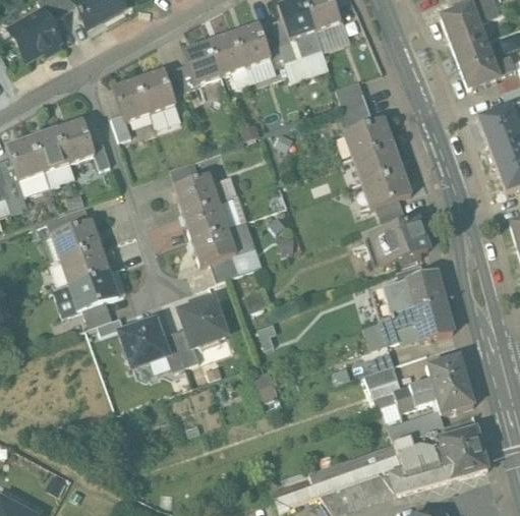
[(62,14),(54,0),(38,0),(43,10),(49,21),(62,14)]
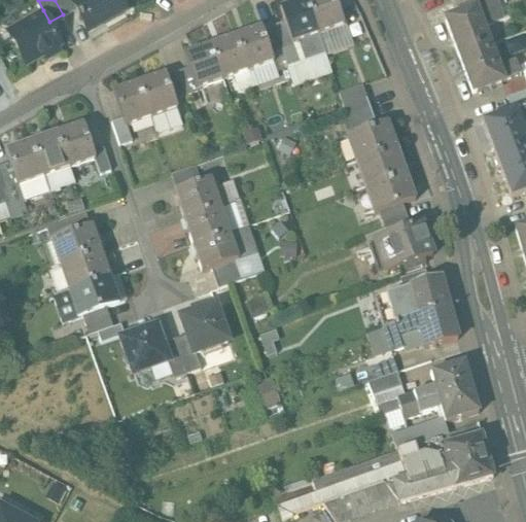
[(55,0),(63,14),(77,6),(73,0),(55,0)]
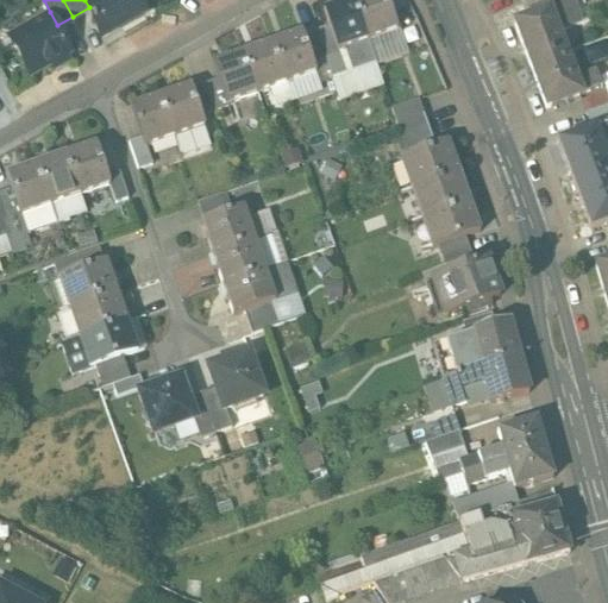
[(85,0),(89,7),(102,31),(148,5),(144,0),(85,0)]
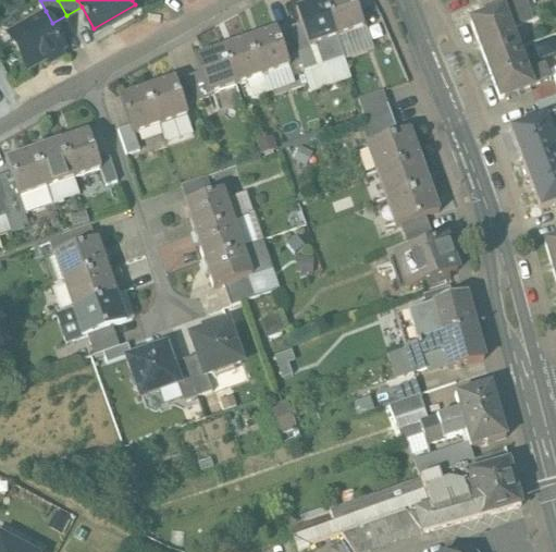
[(294,0),(301,20),(309,43),(311,41),(316,39),(323,61),(344,53),(336,32),(325,0),(294,0)]
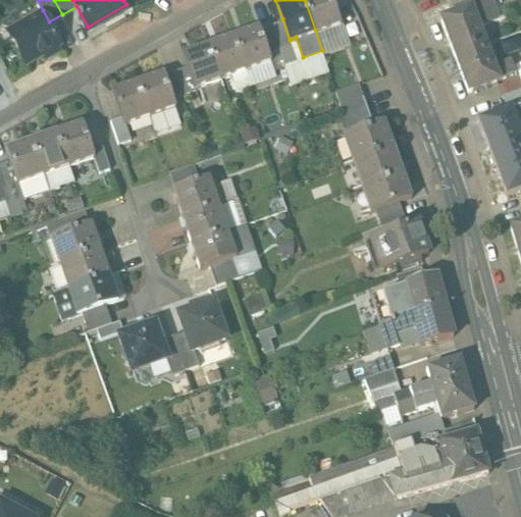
[(305,0),(315,30),(342,20),(333,0),(305,0)]
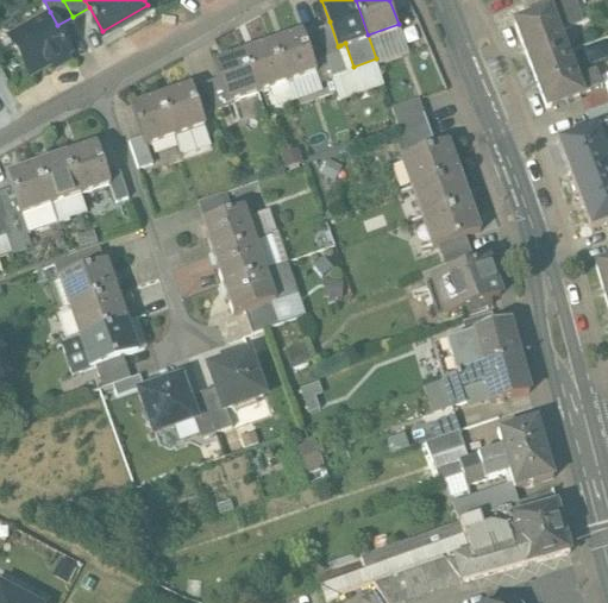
[(563,0),(553,4),(562,27),(580,20),(572,0),(563,0)]
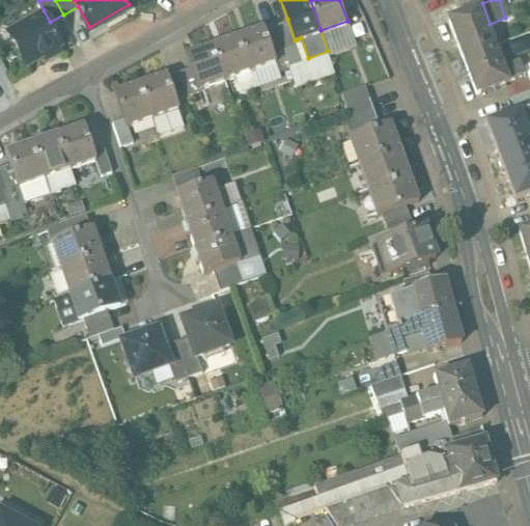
[(482,3),(450,16),(478,89),(510,78),(504,63),(490,24),(482,3)]
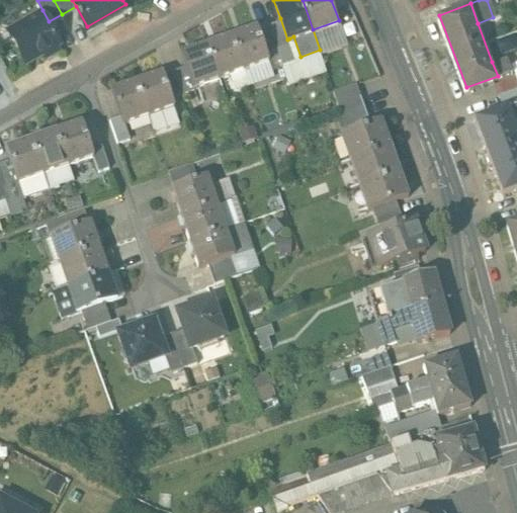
[(49,21),(42,10),(8,29),(26,61),(60,41),(49,21)]
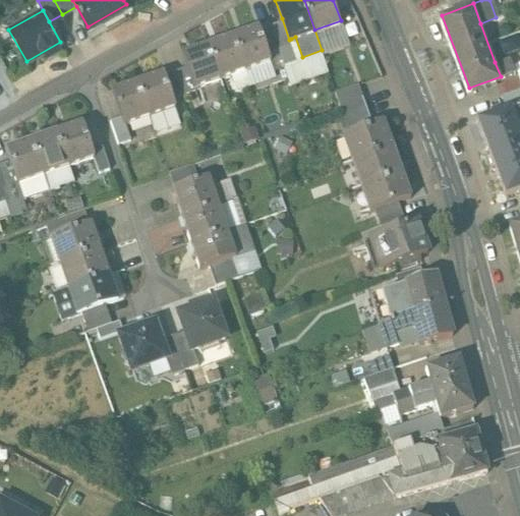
[(289,40),(282,18),(271,22),(278,45),(285,63),(298,59),(291,39),(289,40)]
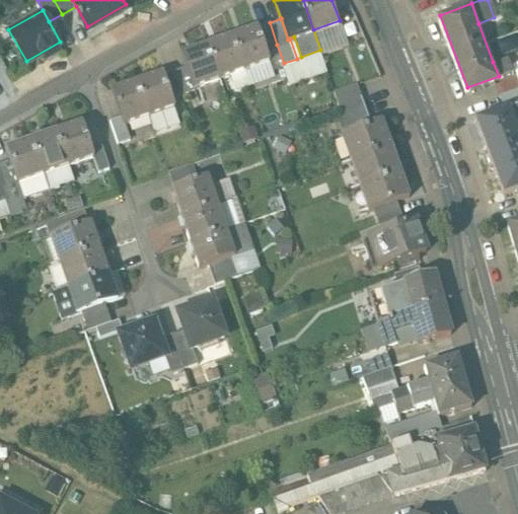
[(270,22),(260,26),(267,49),(277,45),(270,22)]
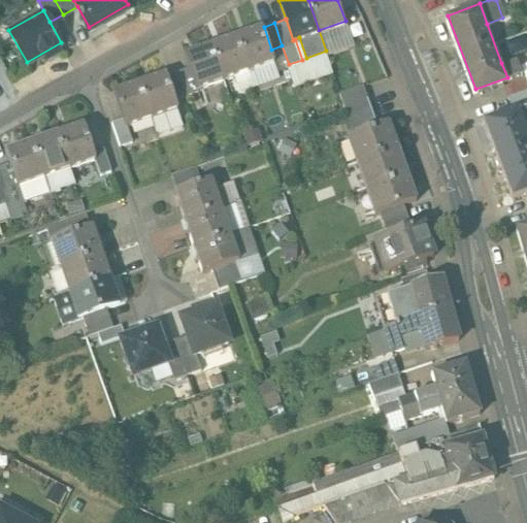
[(263,24),(236,33),(248,67),(274,59),(271,50),(264,27),(263,24)]
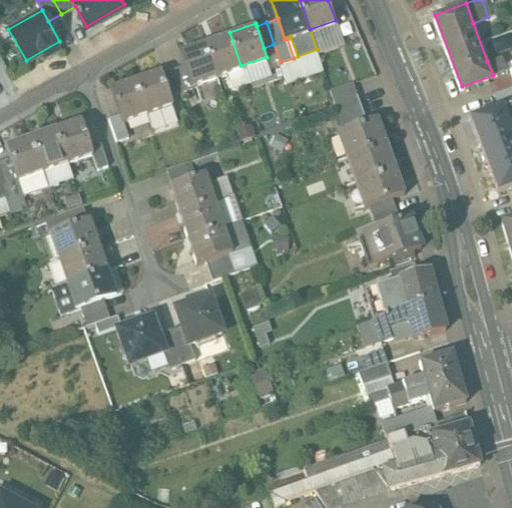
[(229,32),(204,40),(216,74),(240,65),(229,32)]
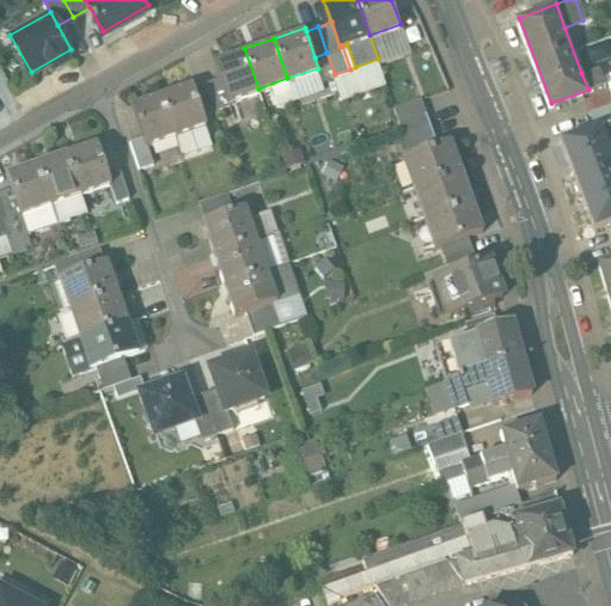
[(244,48),(214,57),(220,74),(228,98),(258,89),(244,48)]
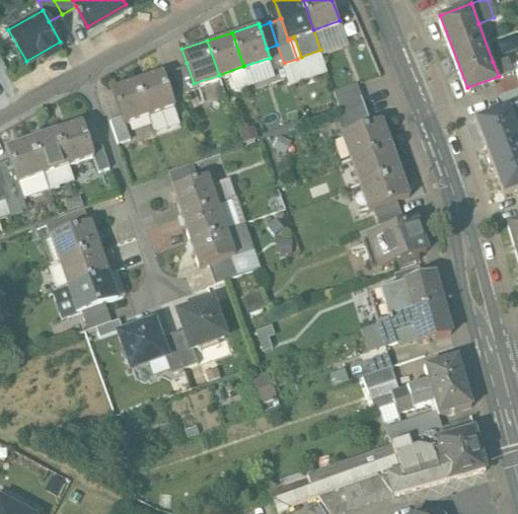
[(509,56),(493,62),(499,76),(514,70),(509,56)]
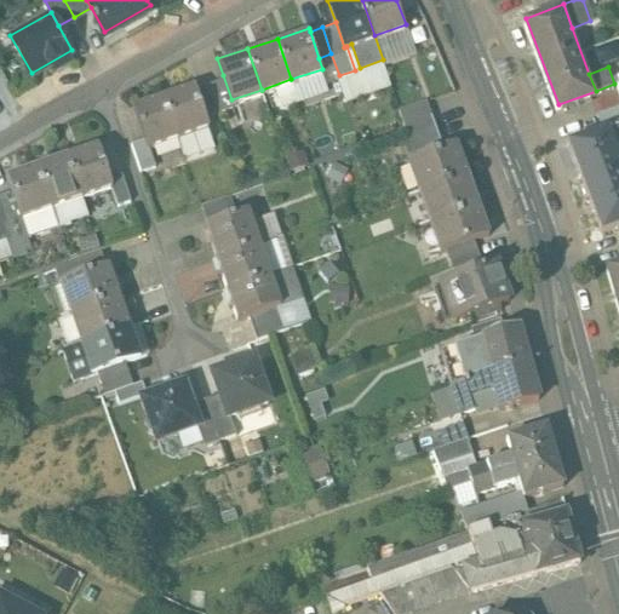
[(223,75),(208,80),(218,107),(231,102),(231,99),(223,75)]
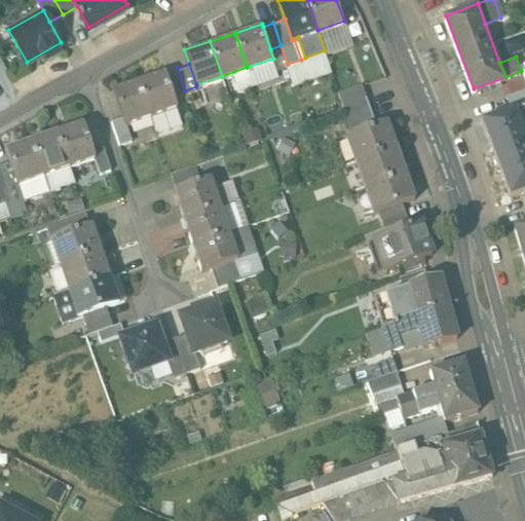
[(185,90),(177,68),(166,72),(173,94),(185,90)]
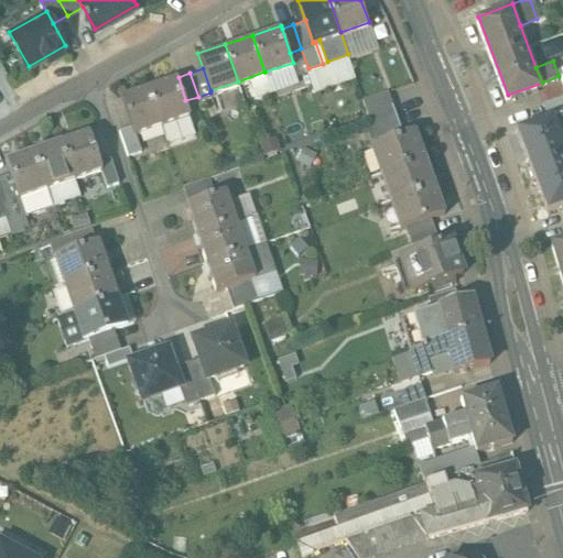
[(177,75),(149,85),(162,121),(190,111),(185,100),(179,77),(177,75)]
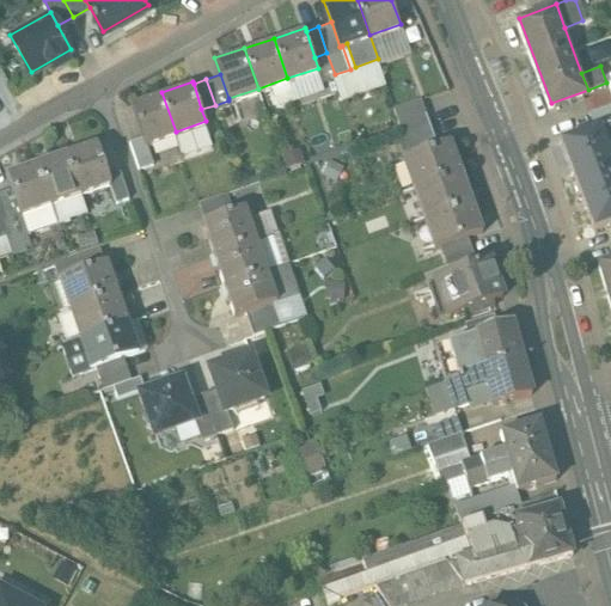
[(176,132),(162,92),(134,102),(144,133),(146,142),(148,141),(176,132)]
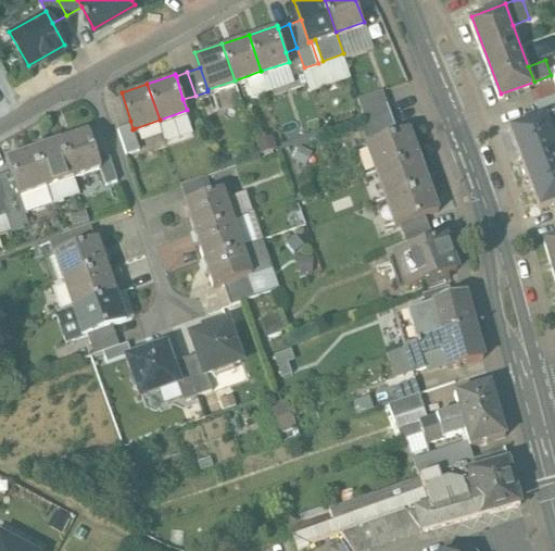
[(382,88),(358,97),(364,110),(388,101),(382,88)]
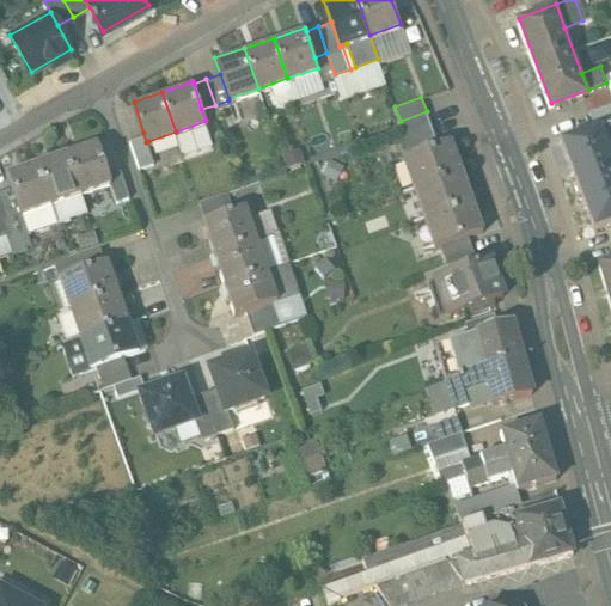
[(427,111),(401,121),(403,127),(429,117),(427,111)]
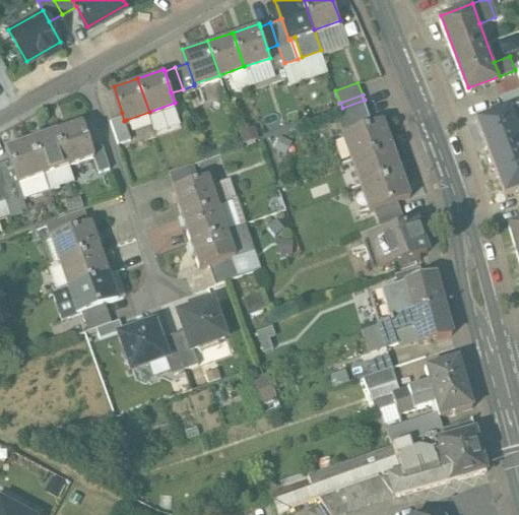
[(365,100),(342,108),(346,119),(369,111),(365,100)]
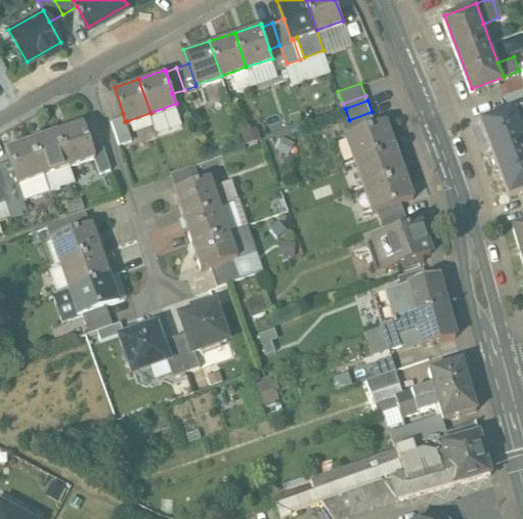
[(522,102),(514,106),(519,121),(522,119),(522,102)]
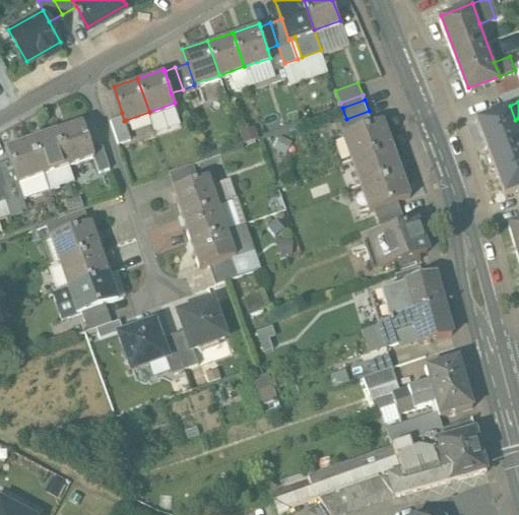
[(518,129),(515,120),(510,106),(479,117),(506,190),(518,185),(518,129)]
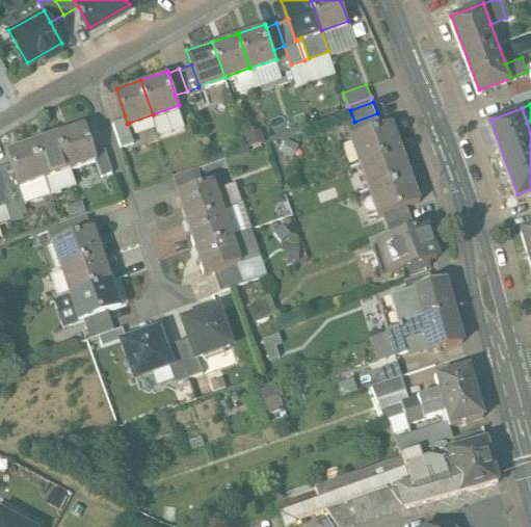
[(377,113),(354,122),(359,134),(381,126),(377,113)]
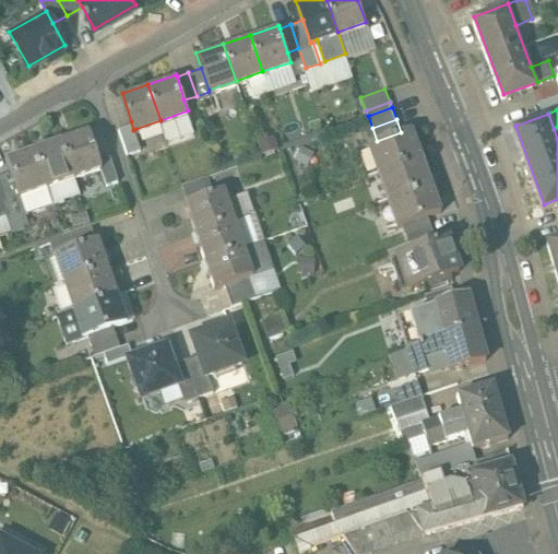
[(131,121),(118,126),(126,149),(141,143),(135,129),(133,130),(131,121)]
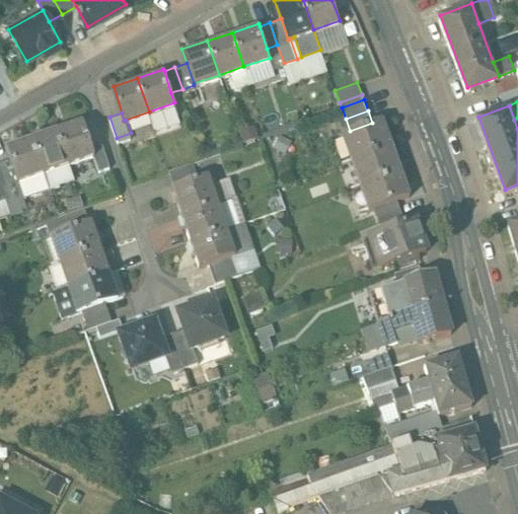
[(350,131),(347,132),(356,156),(391,144),(382,119),(350,131)]
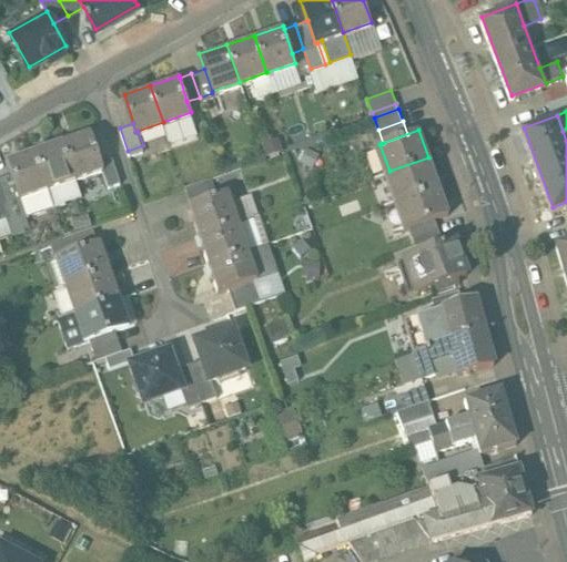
[(90,132),(62,142),(76,179),(102,169),(103,169),(100,160),(90,132)]
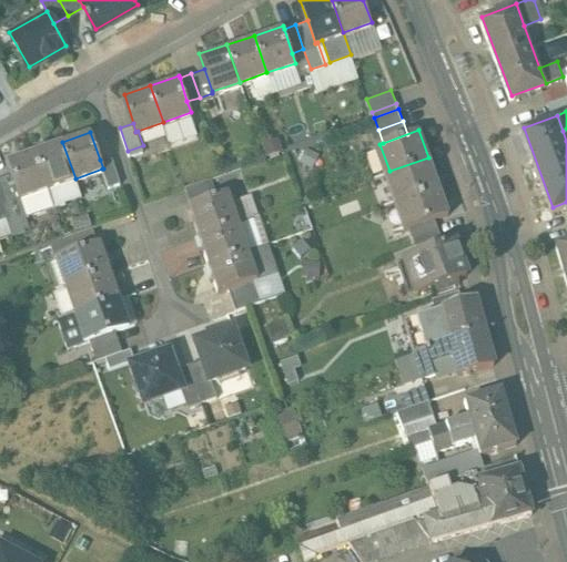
[(62,142),(36,152),(49,188),(76,179),(62,142)]
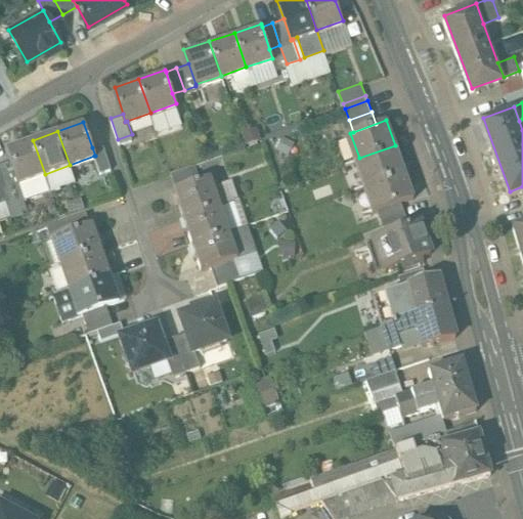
[(33,140),(8,149),(12,160),(20,182),(26,197),(49,188),(45,174),(33,140)]
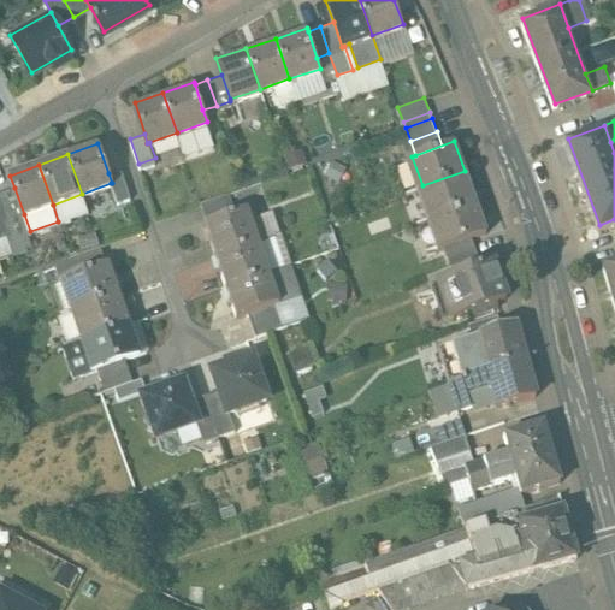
[(123,169),(108,173),(112,183),(111,183),(117,200),(131,195),(123,169)]
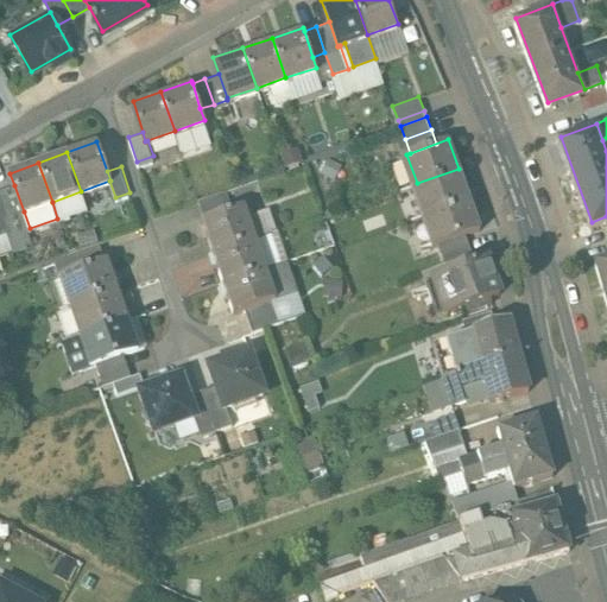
[(459,169),(417,183),(429,211),(469,197),(459,169)]
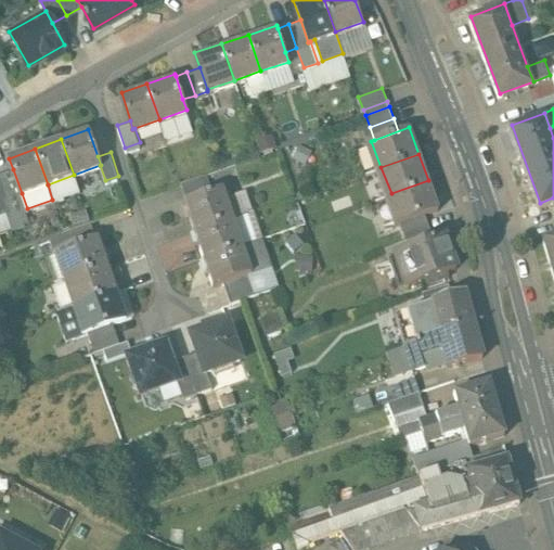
[(13,169),(0,174),(0,176),(8,197),(22,193),(13,169)]
